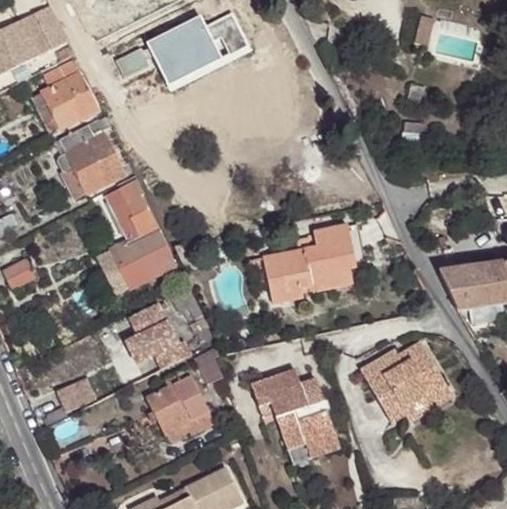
[(47,1),(0,25),(0,71),(65,37),(47,1)]
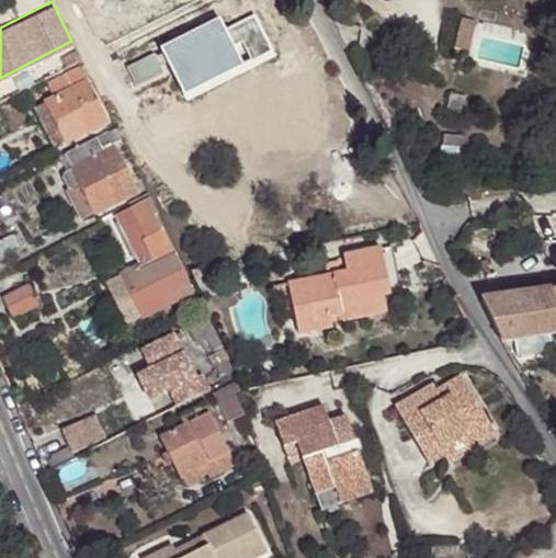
[(461,56),(467,26),(454,23),(446,53),(461,56)]
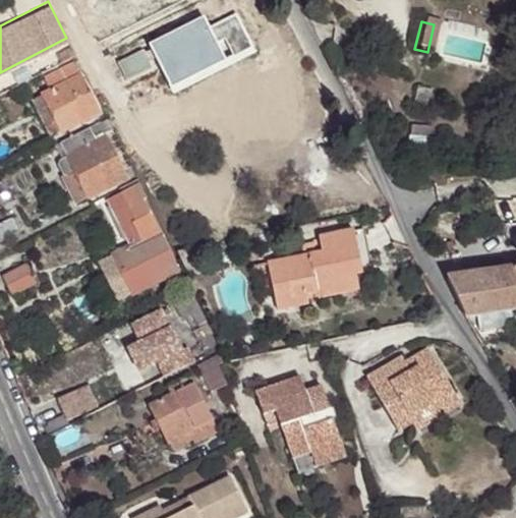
[(69,43),(55,51),(59,59),(73,52),(69,43)]
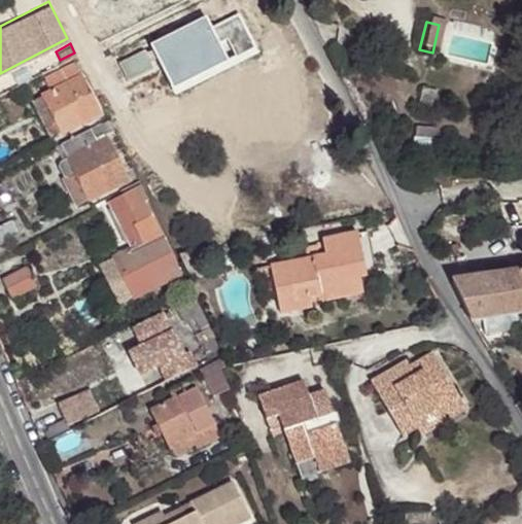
[(58,66),(62,74),(73,68),(69,60),(58,66)]
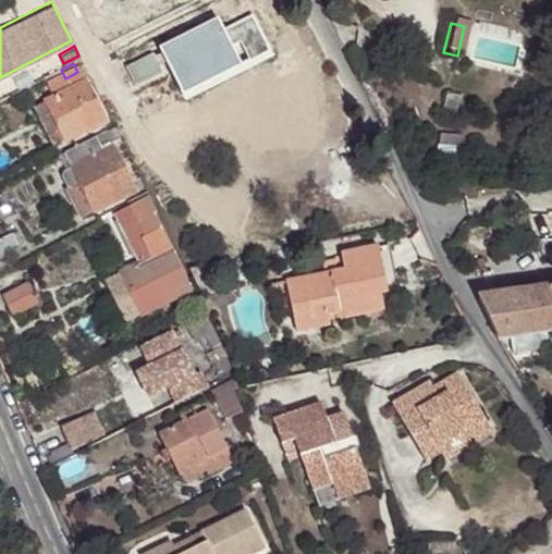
[(44,77),(50,93),(68,84),(65,78),(61,70),(44,77)]
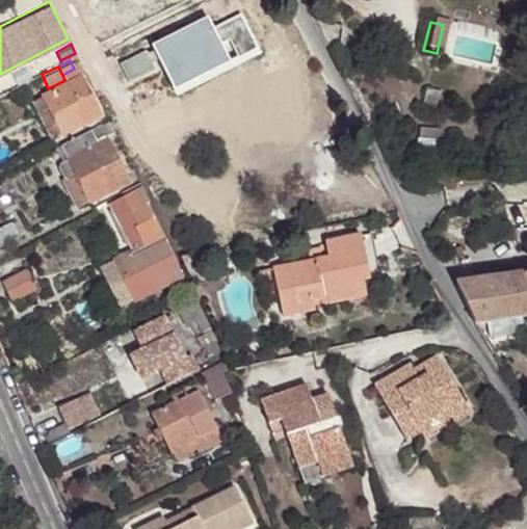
[(96,110),(74,69),(62,75),(64,80),(48,88),(40,93),(59,129),(96,110)]
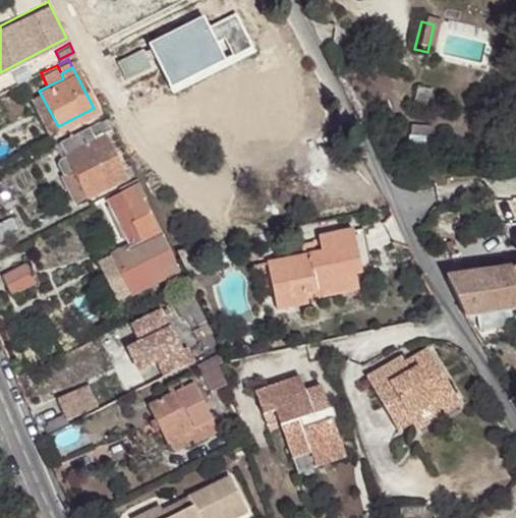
[(418,88),(413,105),(428,109),(433,93),(418,88)]
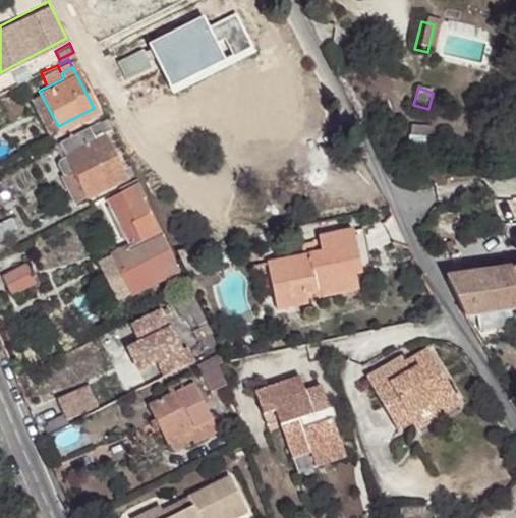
[(47,132),(58,126),(39,91),(27,96),(47,132)]
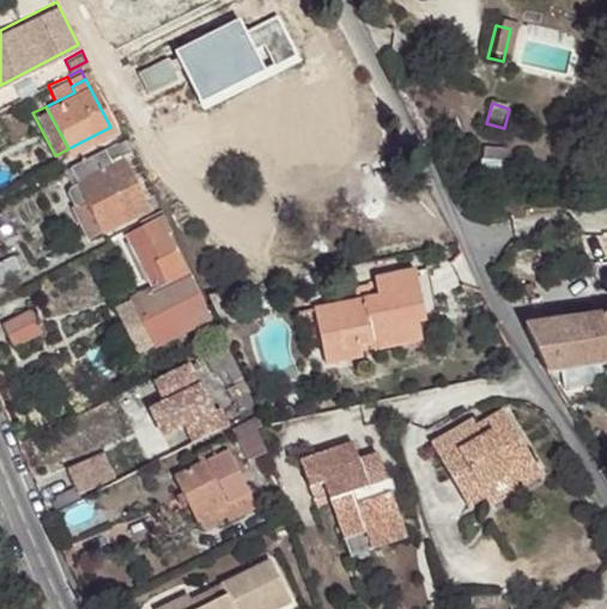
[(121,148),(128,144),(125,135),(116,140),(121,148)]
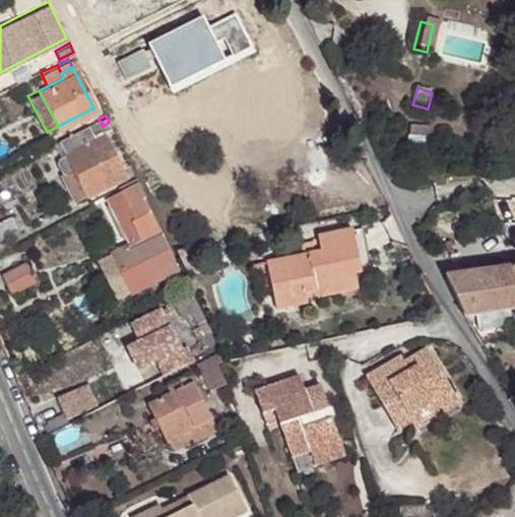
[(72,169),(85,194),(126,172),(120,160),(116,163),(99,128),(90,132),(86,125),(73,132),(79,144),(63,153),(72,169)]
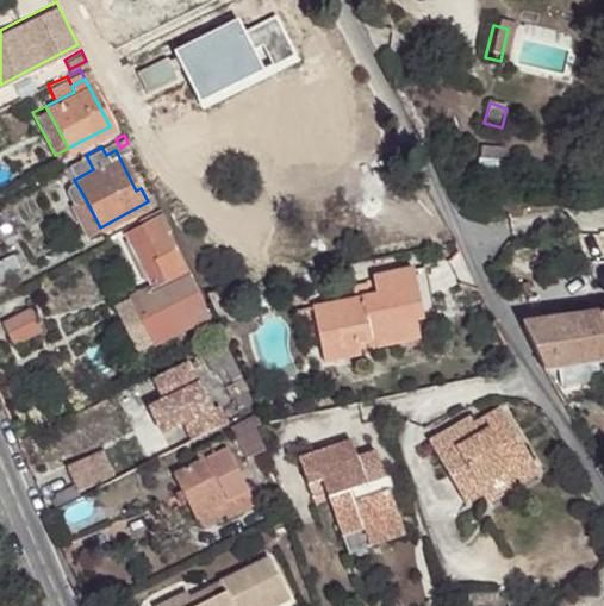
[(509,150),(481,148),(480,160),(508,162),(509,150)]
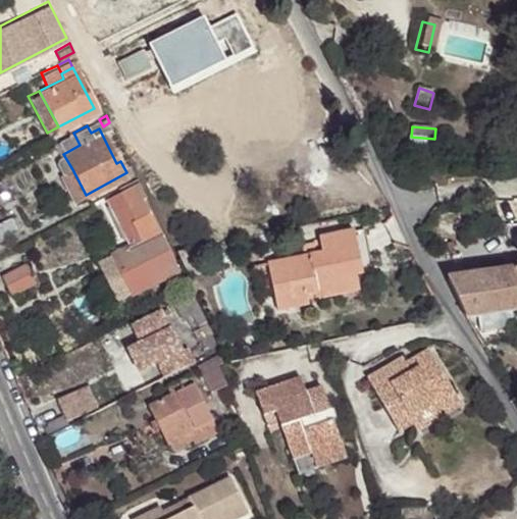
[(57,142),(63,154),(80,145),(73,133),(57,142)]
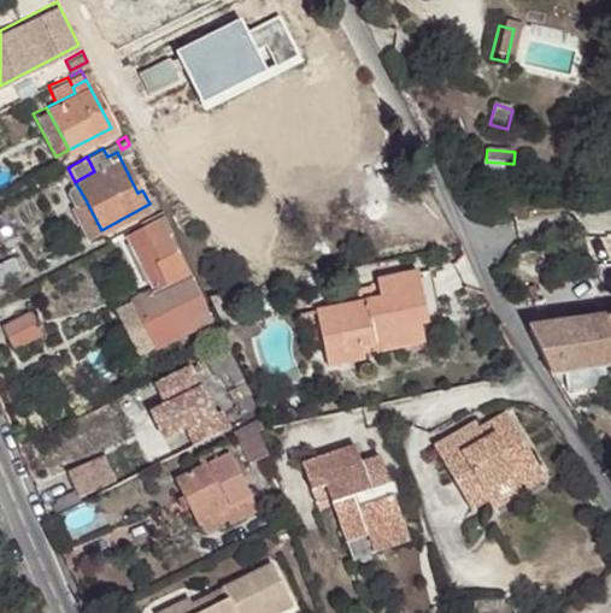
[(64,188),(74,207),(86,200),(75,182),(64,188)]
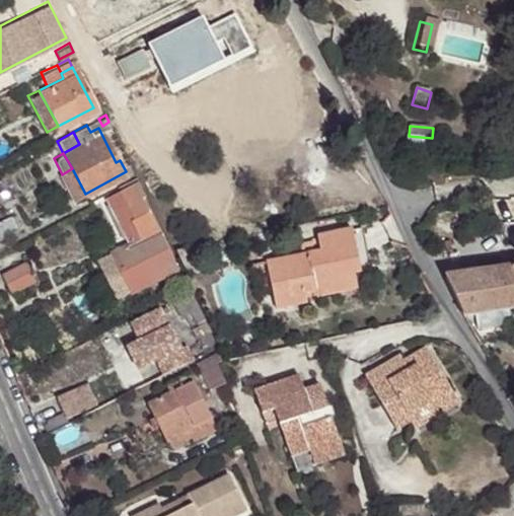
[(72,168),(62,174),(75,199),(85,194),(72,168)]
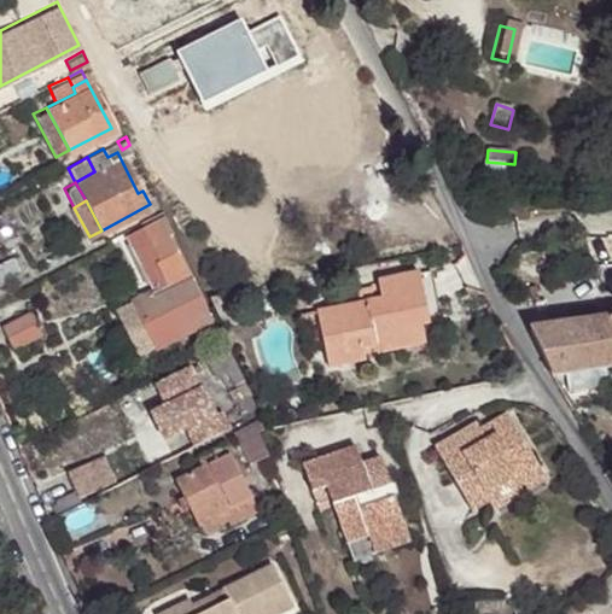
[(134,298),(157,343),(207,317),(161,229),(169,224),(161,208),(139,218),(140,223),(126,232),(155,287),(134,298)]
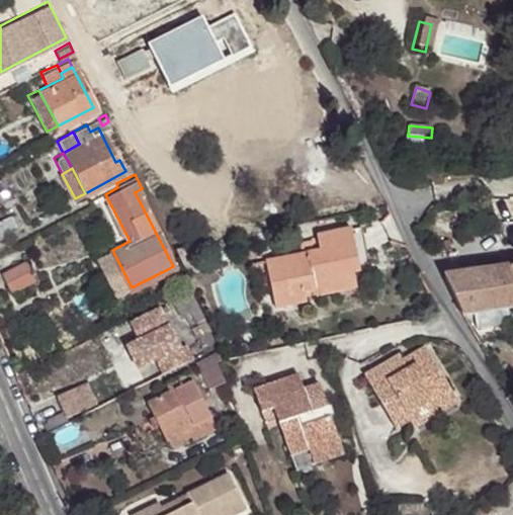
[(0,237),(14,230),(7,216),(0,219),(0,237)]
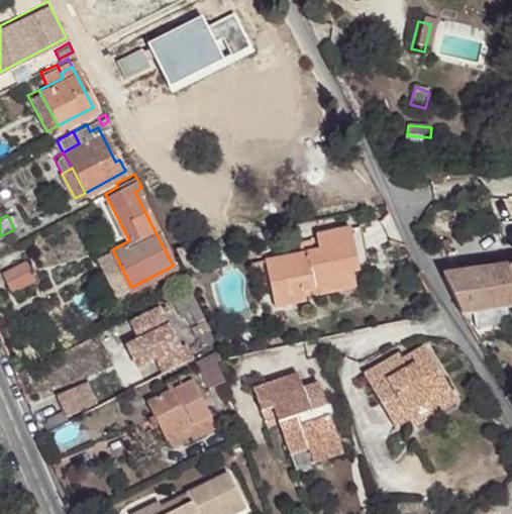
[(355,224),(347,225),(354,258),(363,255),(355,224)]
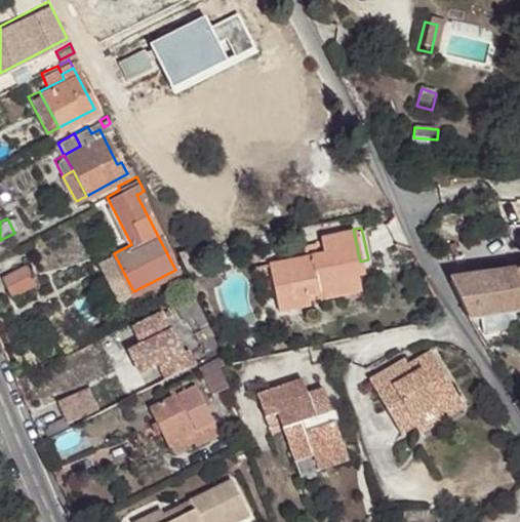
[(360,262),(353,229),(317,237),(320,251),(266,263),(275,308),(306,302),(305,293),(314,291),(317,296),(357,287),(354,272),(360,270),(360,262)]
